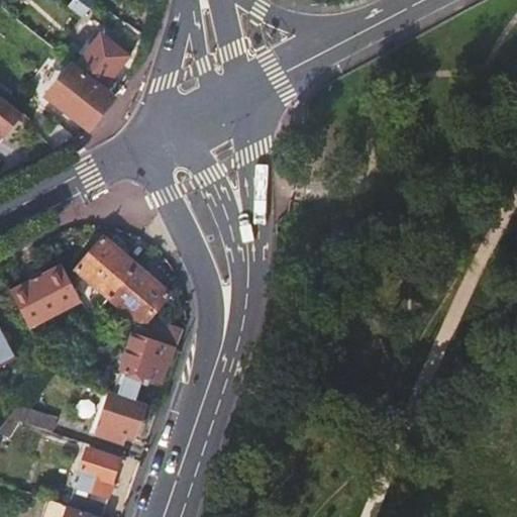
[(100,33),(75,68),(103,90),(128,57),(100,33)]
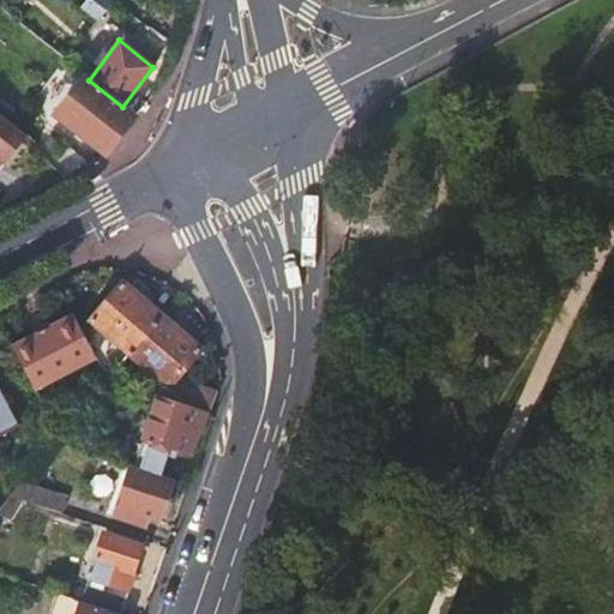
[(122,107),(89,80),(86,78),(58,116),(104,154),(134,116),(122,107)]
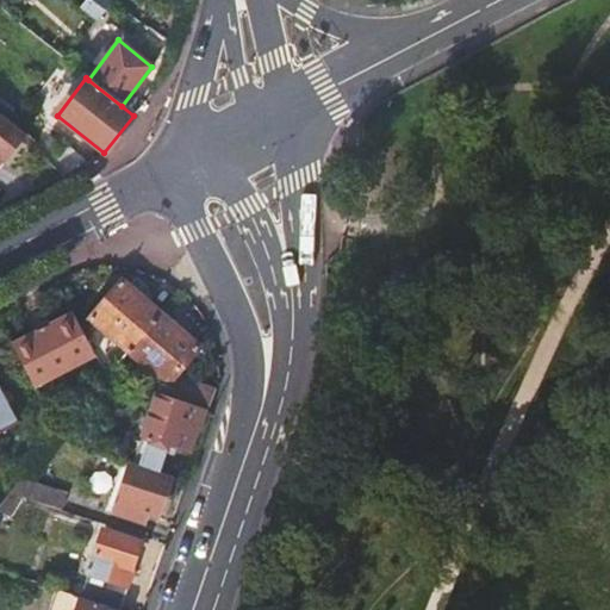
[(0,159),(5,165),(29,136),(0,113),(0,159)]
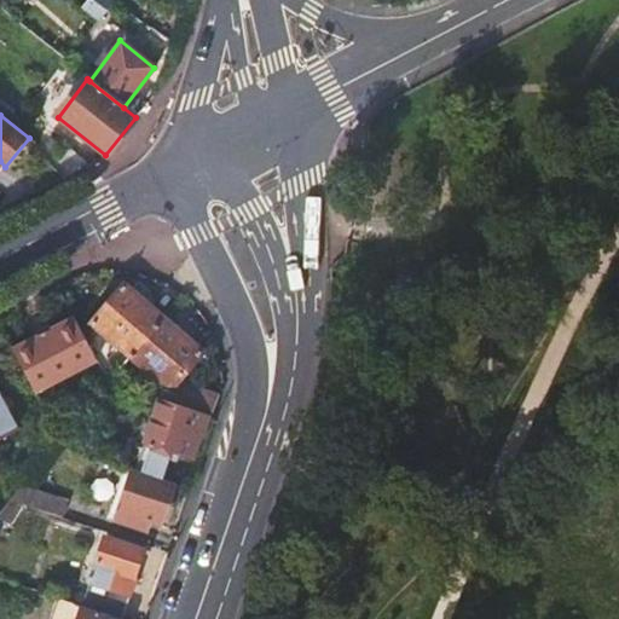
[(68,178),(90,167),(70,151),(53,167),(68,178)]
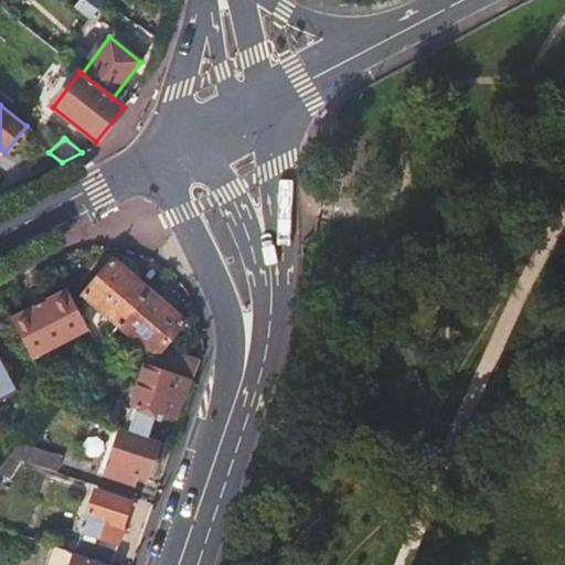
[(120,327),(150,291),(115,260),(86,297),(120,327)]
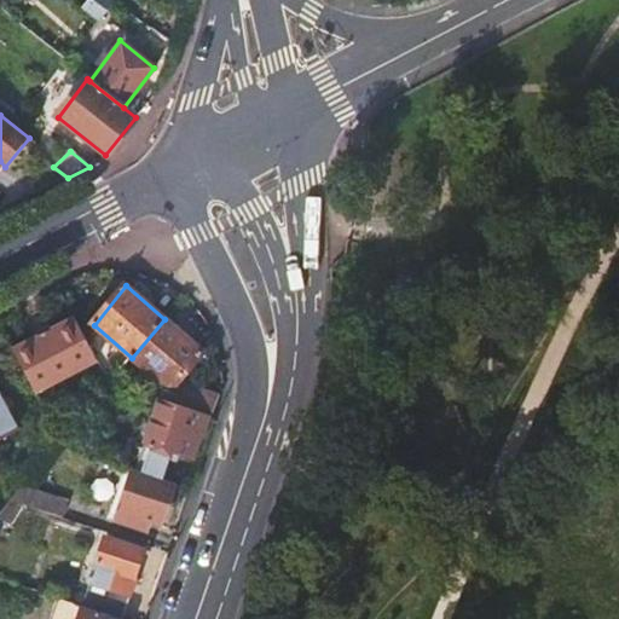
[(165,319),(132,358),(168,389),(165,401),(209,417),(215,395),(179,383),(203,353),(165,319)]
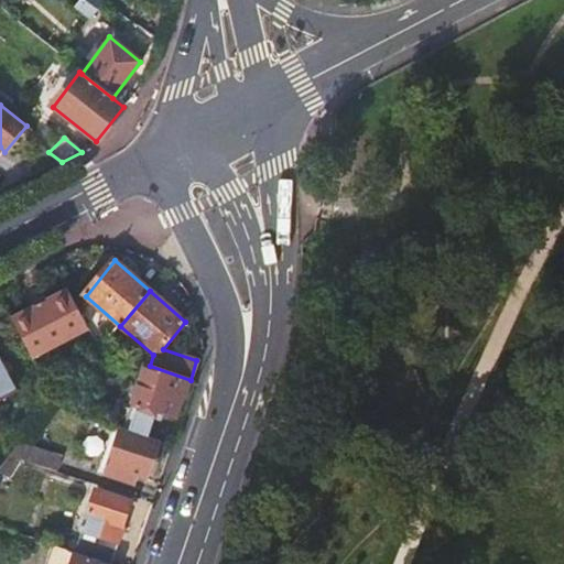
[(98,343),(72,295),(57,303),(83,351),(88,348),(98,343)]
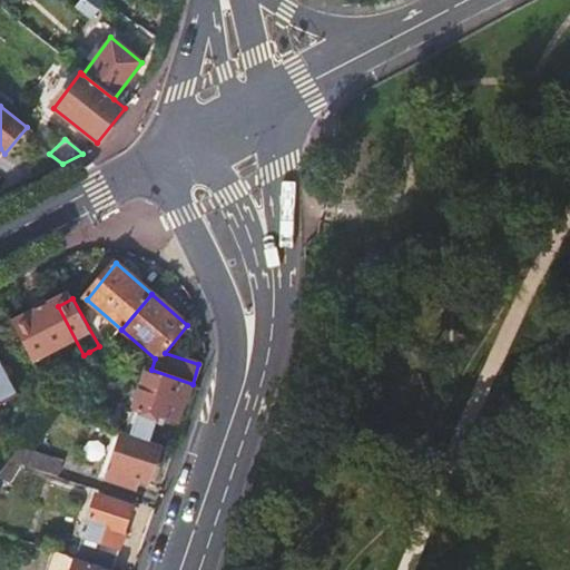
[(99,346),(89,352),(95,362),(102,353),(99,346)]
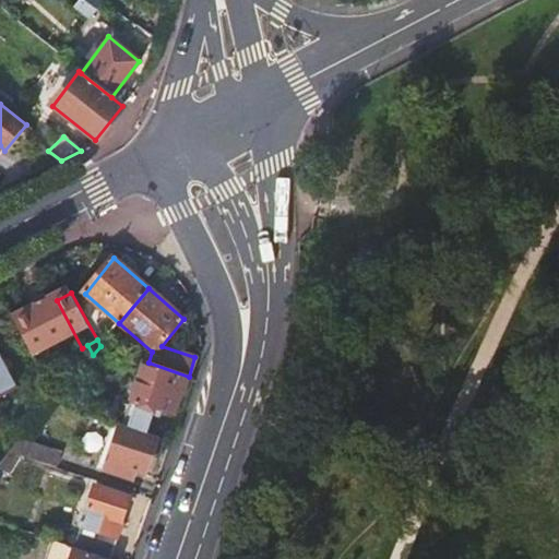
[(7,369),(3,363),(0,357),(0,394),(16,385),(7,369)]
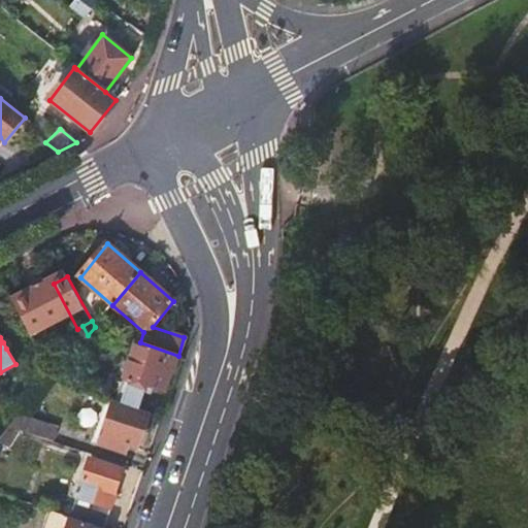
[(140,342),(133,340),(128,355),(133,356),(131,361),(128,361),(124,370),(127,372),(126,376),(113,376),(107,392),(114,398),(139,408),(147,386),(154,387),(155,386),(165,390),(171,371),(173,371),(178,356),(140,342)]
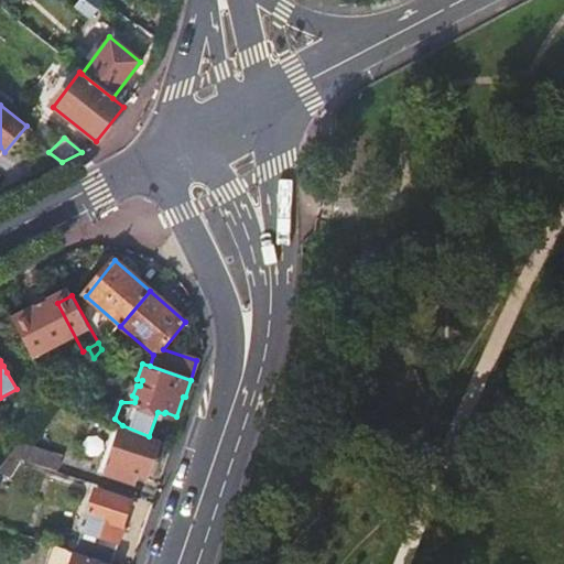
[(122,425),(115,422),(98,469),(132,485),(137,473),(149,477),(161,441),(149,436),(122,425)]
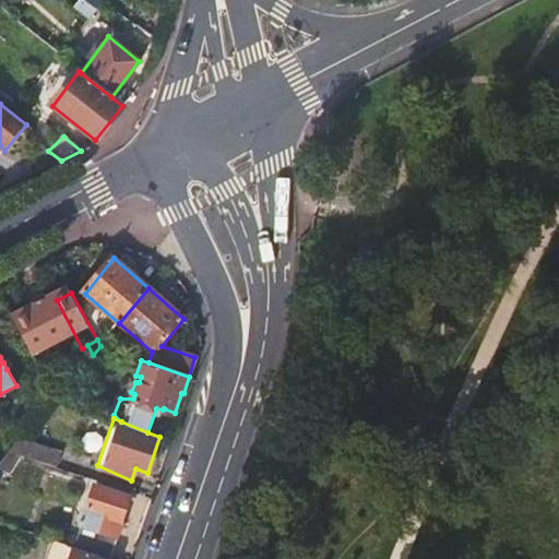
[(23,456),(59,468),(63,454),(21,439),(10,452),(23,456)]
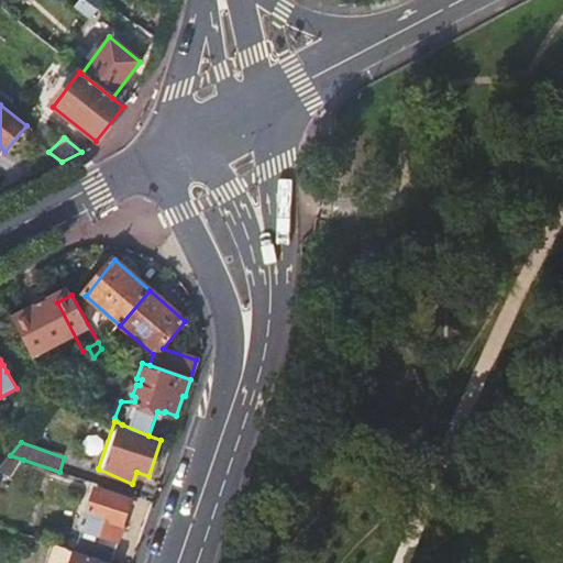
[(23,460),(10,455),(0,466),(0,470),(10,478),(23,460)]
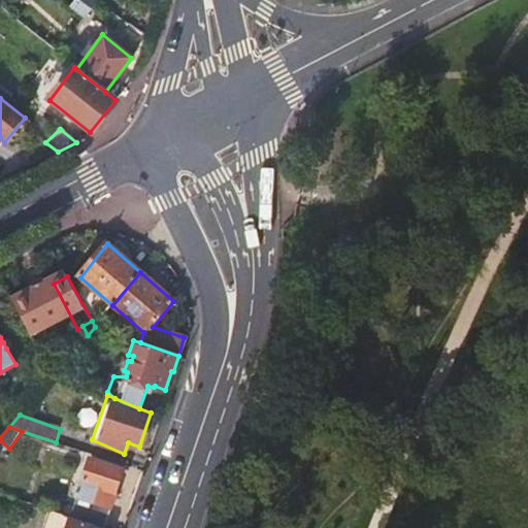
[(92,460),(72,518),(102,527),(104,527),(123,471),(92,460)]
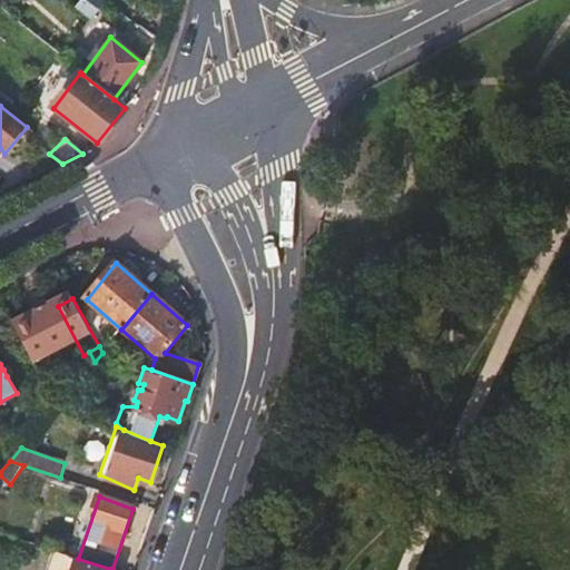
[(47,569),(110,569),(78,559),(53,551),(47,569)]
